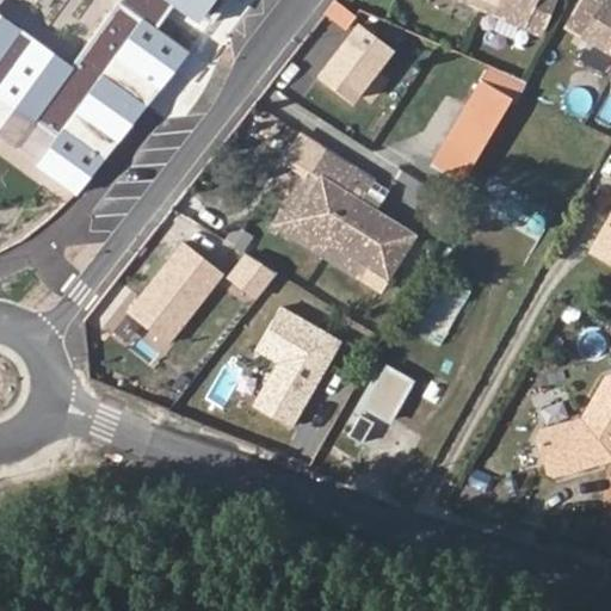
[(121,0),(119,2),(118,1),(76,60),(0,6),(0,143),(79,201),(186,50),(156,29),(172,7),(197,25),(215,0),(121,0)]
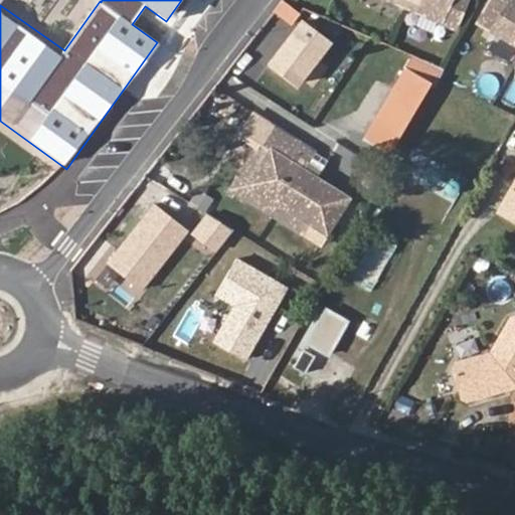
[(468,0),(379,0),(454,32),(468,0)]
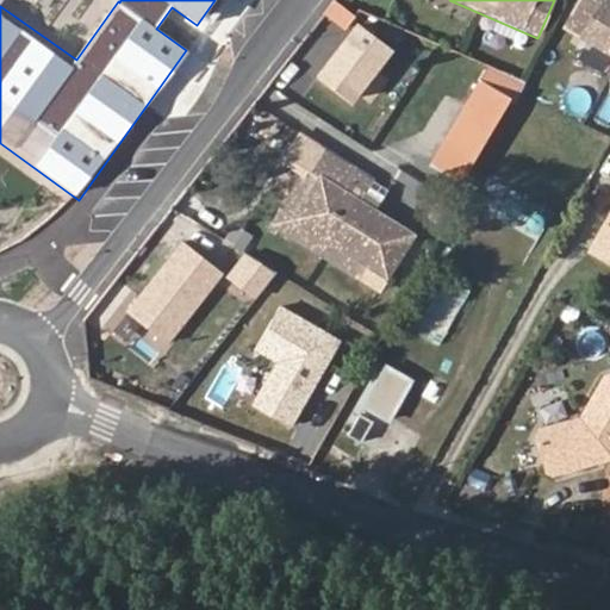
[(609,57),(609,7),(596,0),(586,0),(567,33),(609,57)]
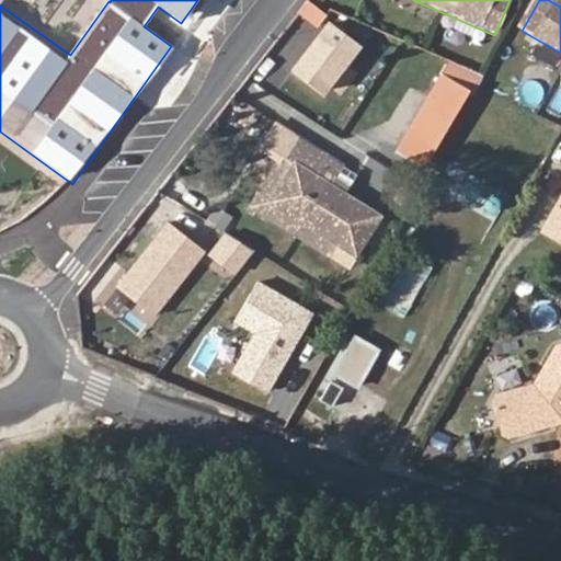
[(330,94),(364,49),(327,23),(293,68),(330,94)]
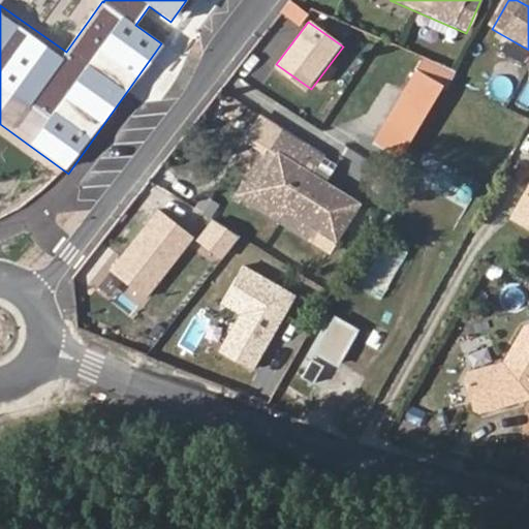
[(440,81),(446,67),(418,55),(412,68),(440,81)]
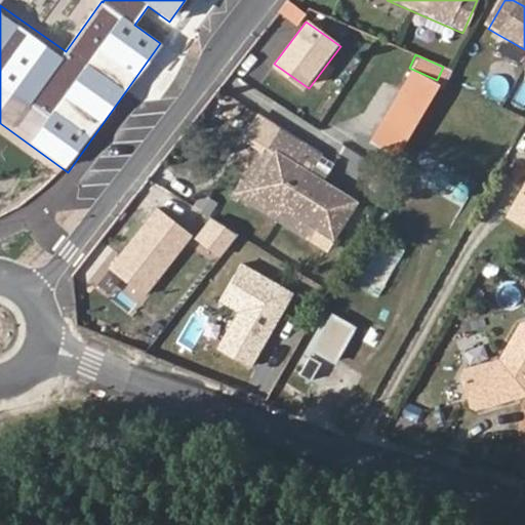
[(437,89),(409,72),(372,138),(400,156),(437,89)]
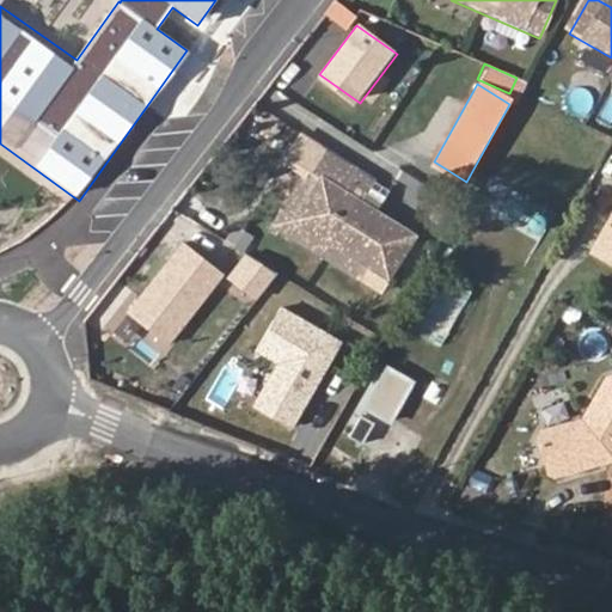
[(336,154),(295,215),(390,277),(416,233),(379,208),(383,201),(366,190),(373,179),(336,154)]
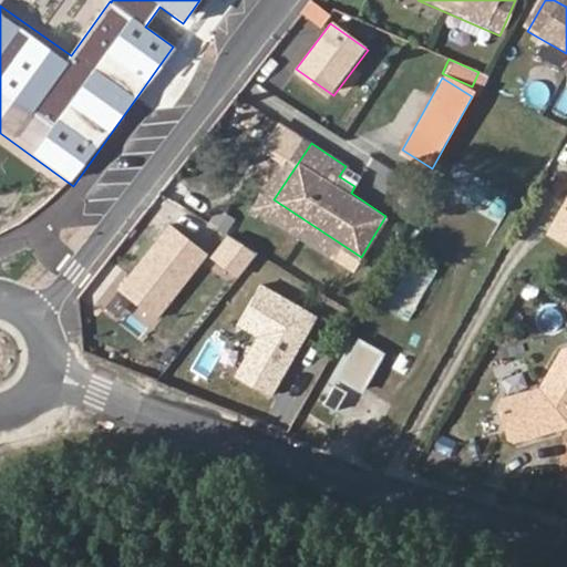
[(566,209),(550,239),(566,248),(566,209)]
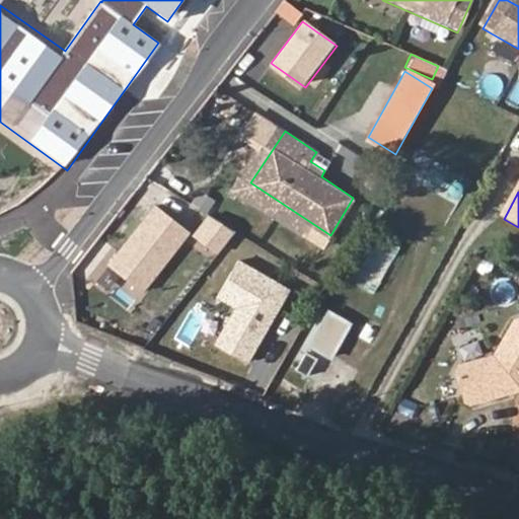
[(191,233),(154,204),(106,264),(143,292),(191,233)]
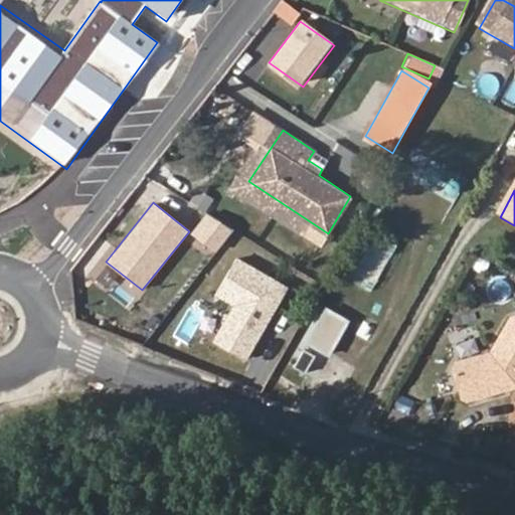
[(367,292),(393,244),(366,229),(340,277),(367,292)]
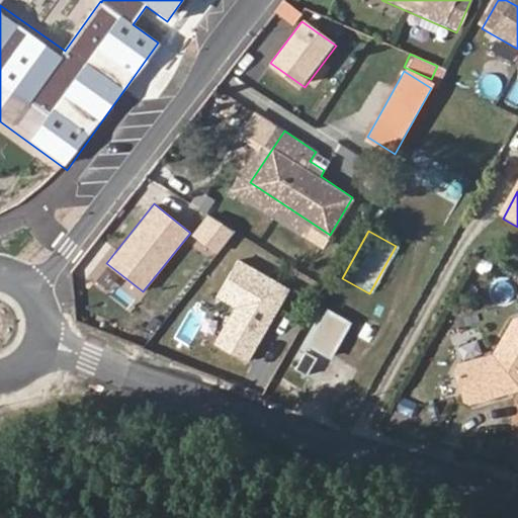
[(290,288),(238,258),(216,296),(235,307),(214,341),(249,360),(290,288)]
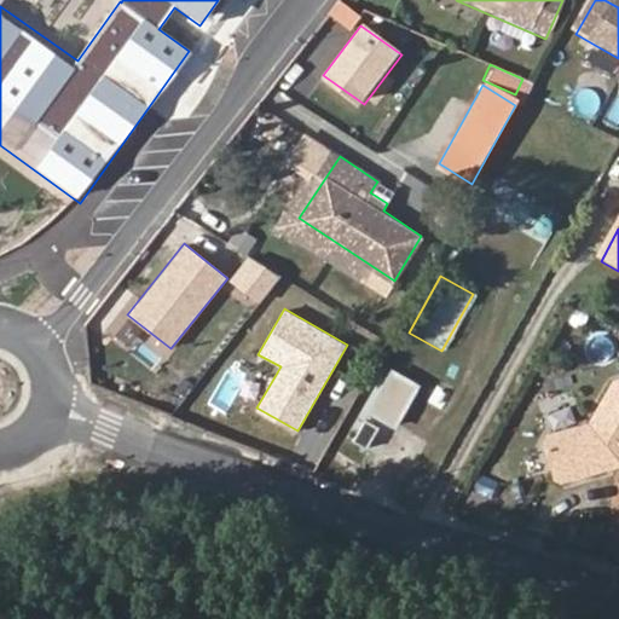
[(369,412),(397,428),(421,386),(393,370),(369,412)]
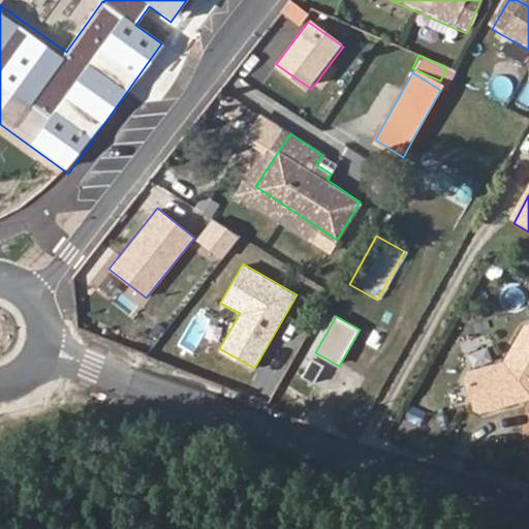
[(465,391),(473,419),(479,424),(528,410),(528,337),(526,338),(505,374),(469,384),(465,391)]
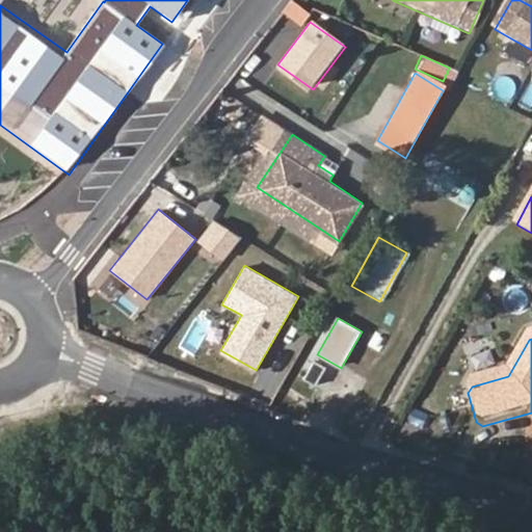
[(298,378),(314,384),(324,361),(310,354),(298,378)]
